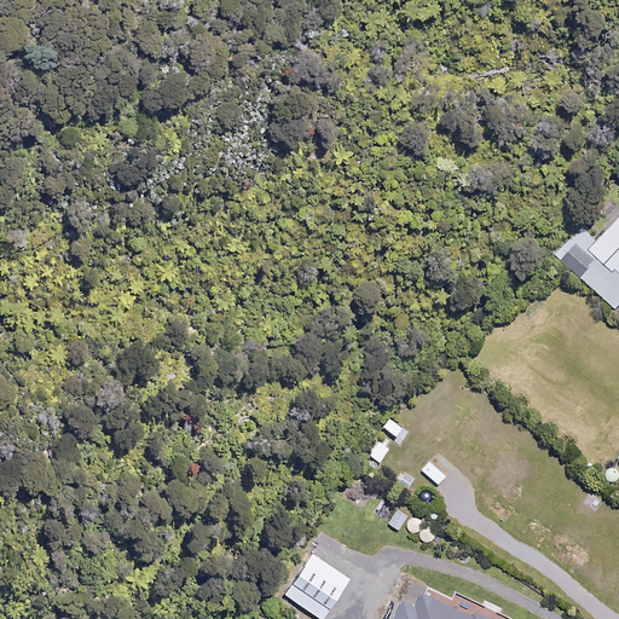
[(618,217),(597,241),(579,224),(554,252),(618,310),(618,307),(618,217)]
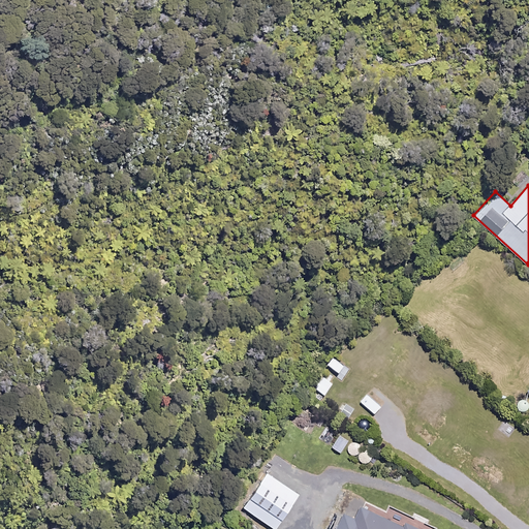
[(335,384),(324,377),(316,390),(327,397),(335,384)]
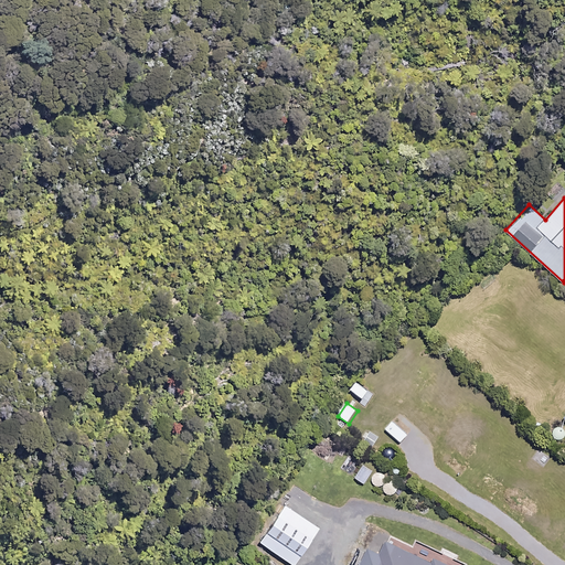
[(564,437),(564,427),(561,426),(555,428),(553,433),(555,438),(561,439),(564,437)]
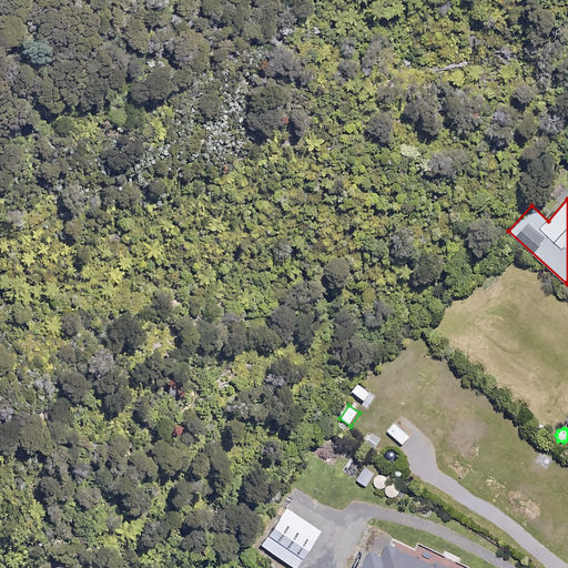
[(345,449),(332,439),(318,456),(333,466),(345,449)]
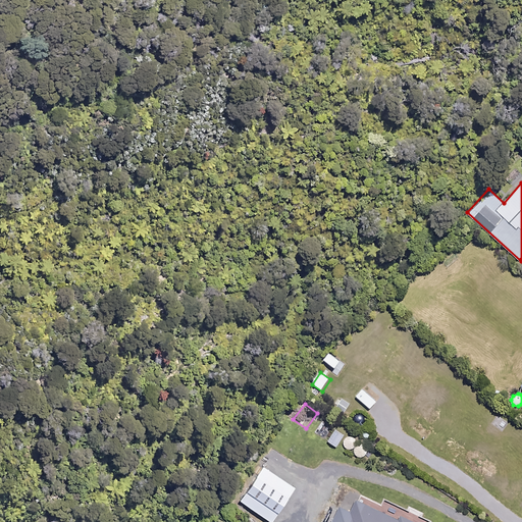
[(434,431),(419,418),(413,426),(427,438),(434,431)]
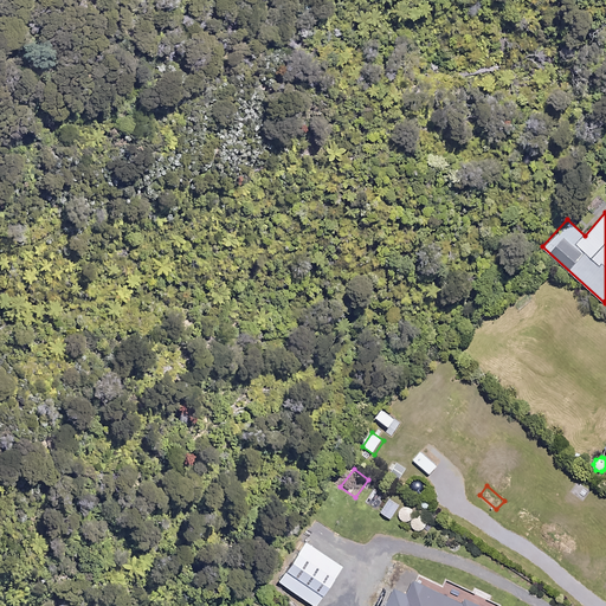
[(401,505),(391,500),(384,513),(394,519),(401,505)]
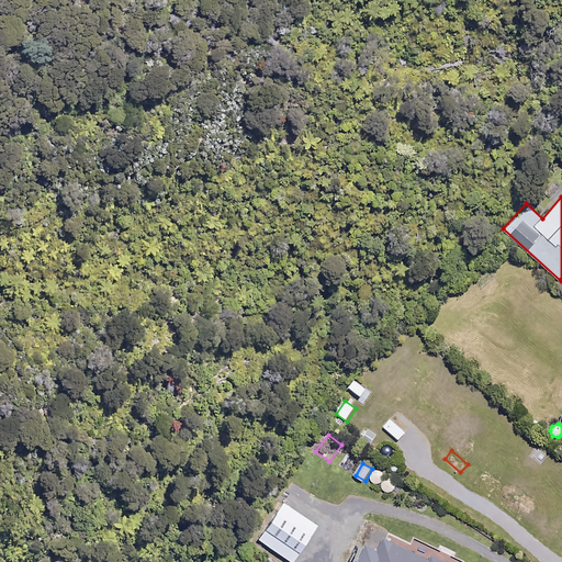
[(383,482),(385,478),(383,472),(378,471),(372,473),(370,478),(372,482),(378,484),(383,482)]
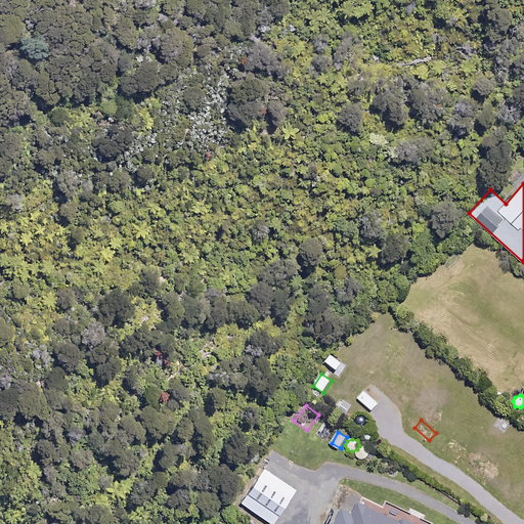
[(358,456),(364,462),(369,461),(374,454),(374,448),(367,444),(360,446),(357,451),(358,456)]
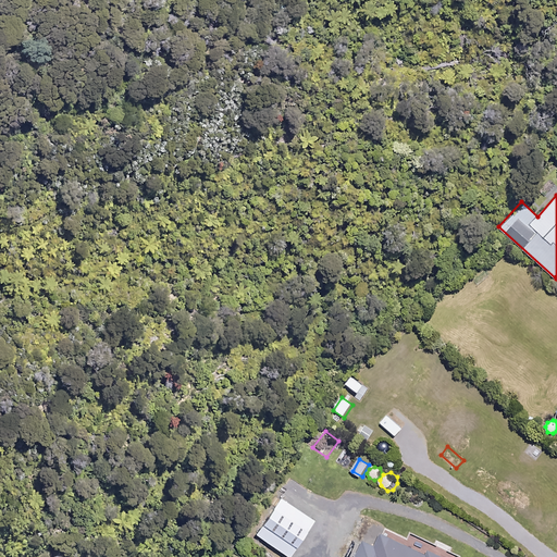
[(294,556),(318,521),(282,498),(258,535),(291,556),(294,556)]
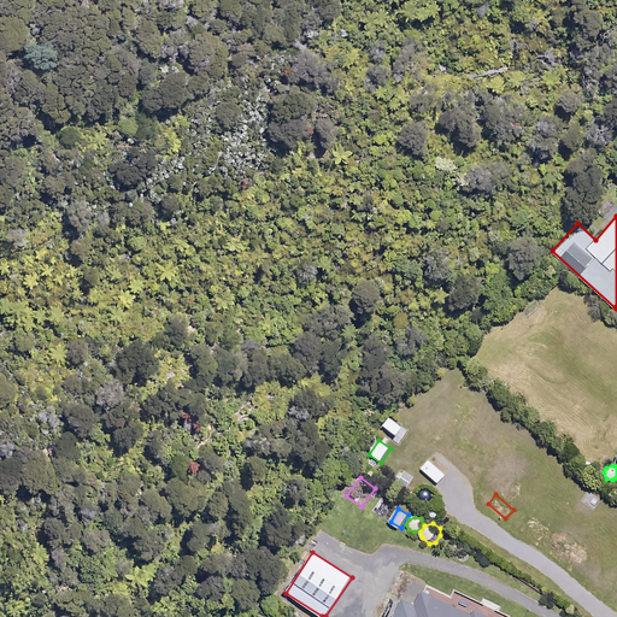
[(476,616),(425,592),(418,606),(405,600),(397,616),(488,616),(479,612),(476,616)]
